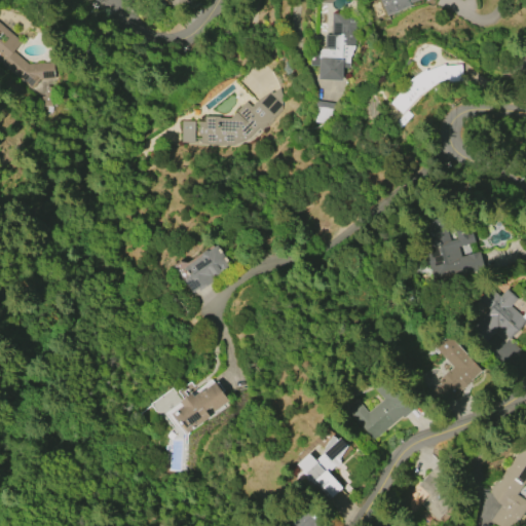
[(186,0),(179,9),(166,0),(186,0)]
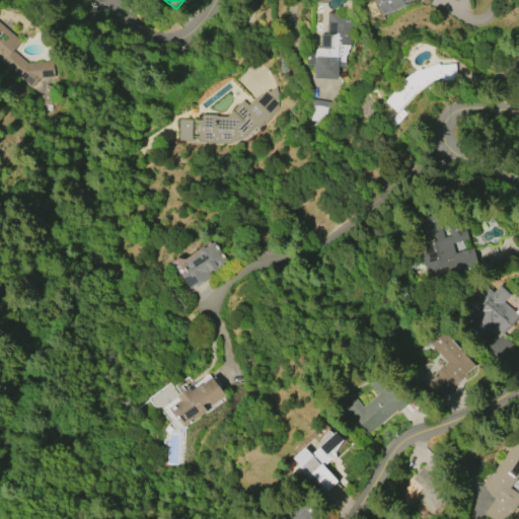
[(374,0),(413,0),(403,4),(404,6),(381,16),(374,0)]
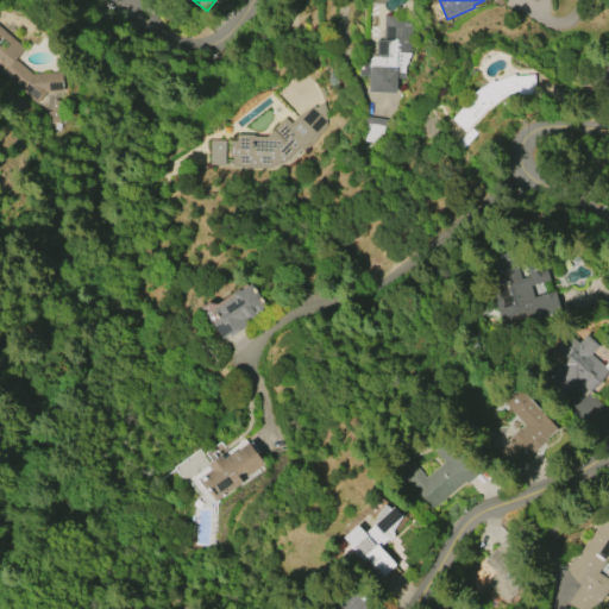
[(410,51),(409,55),(409,57),(407,58),(407,63),(403,66),(403,79),(395,79),(395,93),(387,93),(368,92),(368,76),(357,76),(358,60),(368,60),(369,58),(369,57),(370,56),(371,56),(372,55),(374,55),(375,39),(382,39),(383,16),(413,17),(410,51)]
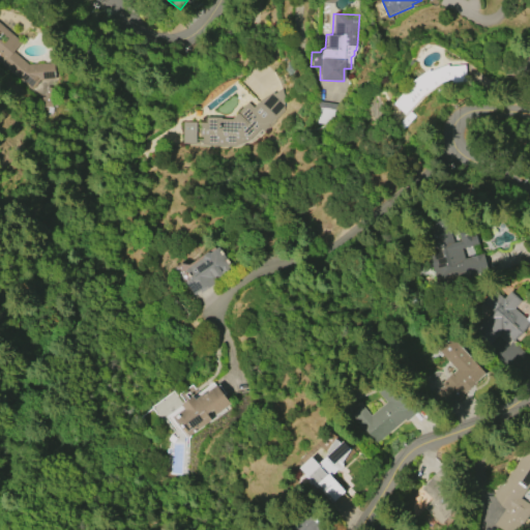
[(31,90),(0,63),(0,24),(21,42),(12,52),(27,64),(53,62),(55,80),(39,81),(31,90)]
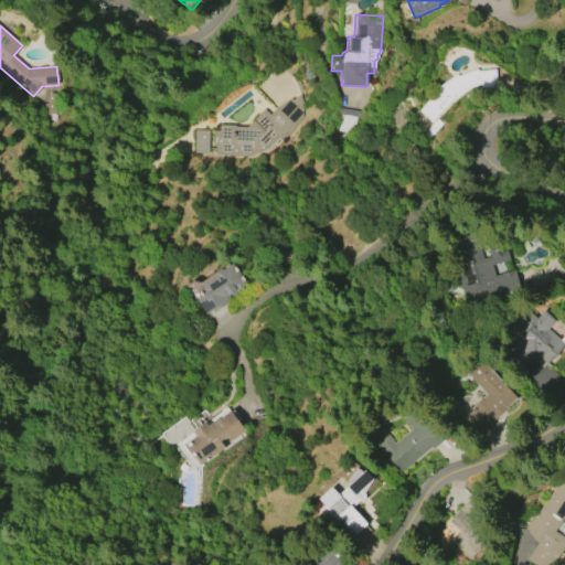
[(480,89),(479,84),(460,93),(450,102),(432,123),(418,110),(435,92),(433,91),(456,74),(457,76),(476,68),(477,71),(494,70),(498,86),(480,89)]
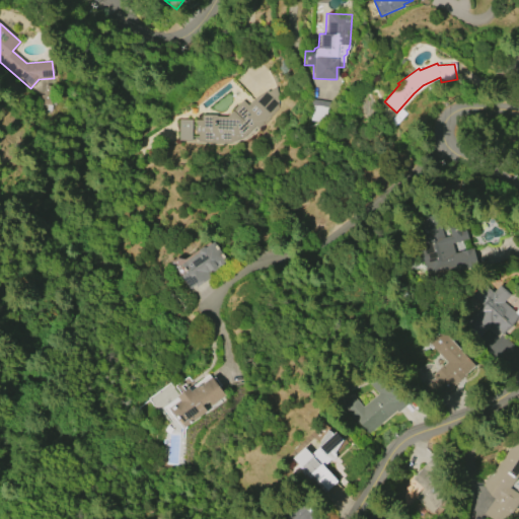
[(247,105),(250,99),(264,91),(264,92),(272,88),(276,92),(277,103),(274,109),(272,110),(252,136),(245,139),(237,142),(229,143),(220,144),(194,143),(195,120),(201,120),(201,115),(216,116),(215,117),(226,117),(242,100),(247,105)]
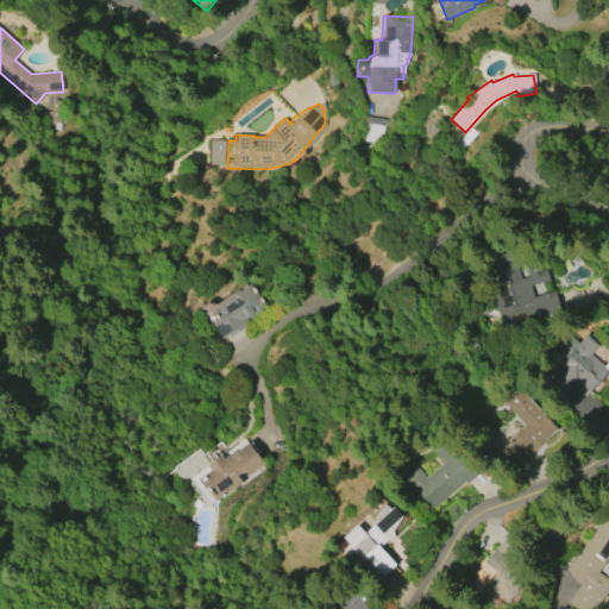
[(364,142),(384,143),(385,119),(365,118),(364,142)]
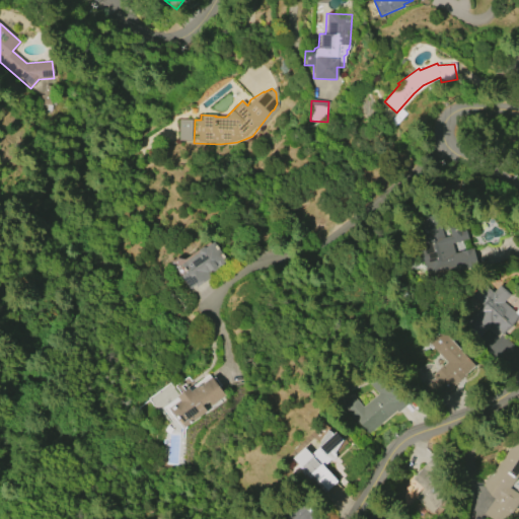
[(177,141),(178,120),(191,120),(190,141),(177,141)]
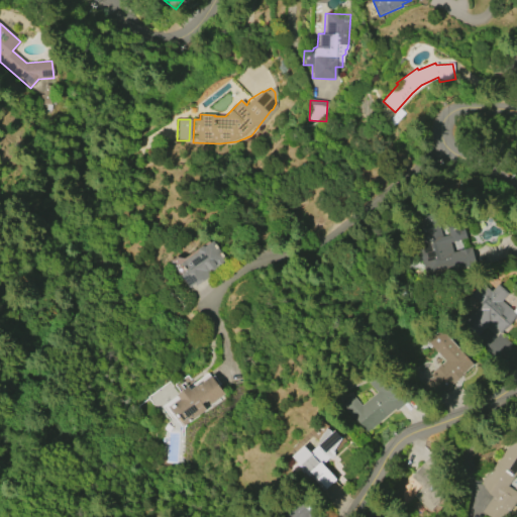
[(425,275),(414,229),(424,227),(421,216),(435,213),(441,235),(447,233),(445,223),(456,220),(459,230),(462,229),(466,238),(450,241),(452,251),(470,247),(474,263),(425,275)]
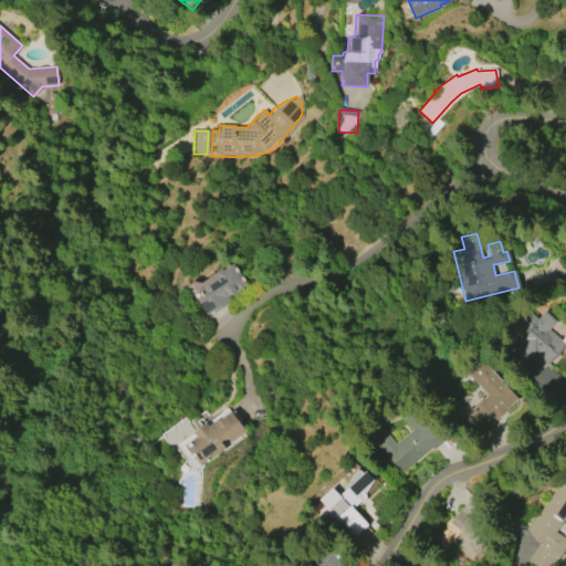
[(197,289),(216,275),(216,272),(221,269),(223,270),(233,263),(249,285),(228,300),(229,302),(213,314),(211,311),(206,315),(196,302),(202,296),(197,289)]
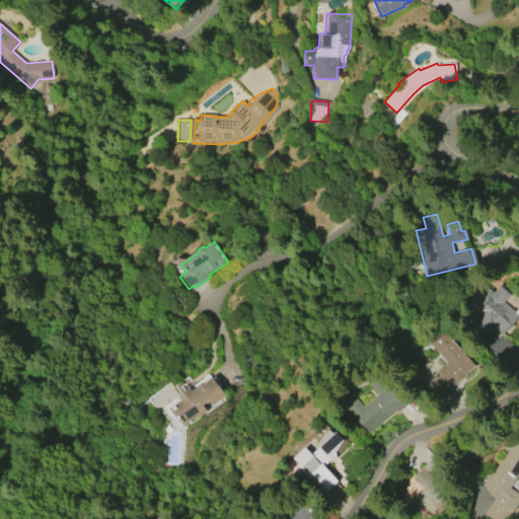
[(461,325),(480,304),(470,295),(480,283),(492,293),(500,284),(511,293),(503,302),(518,316),(502,335),(491,324),(476,340),(461,325)]
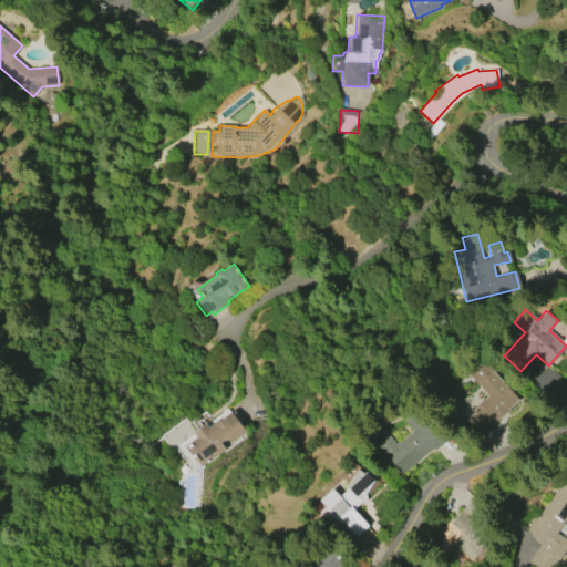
[(463,422),(488,395),(467,374),(480,362),(518,400),(480,439),(463,422)]
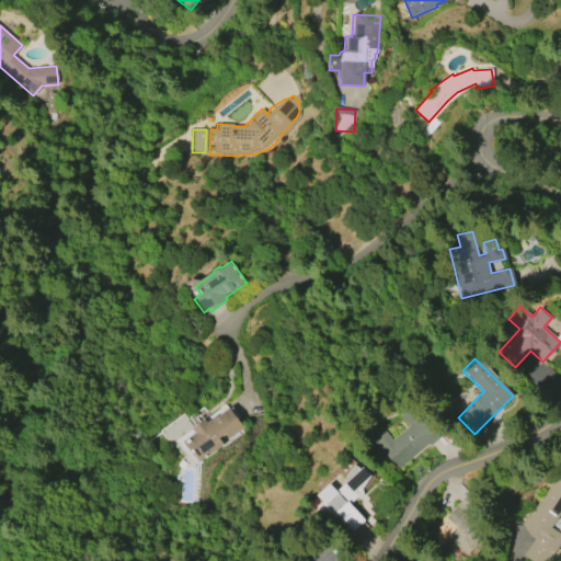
[(427,444),(397,470),(370,439),(382,430),(391,439),(408,426),(399,415),(411,403),(441,436),(430,446),(427,444)]
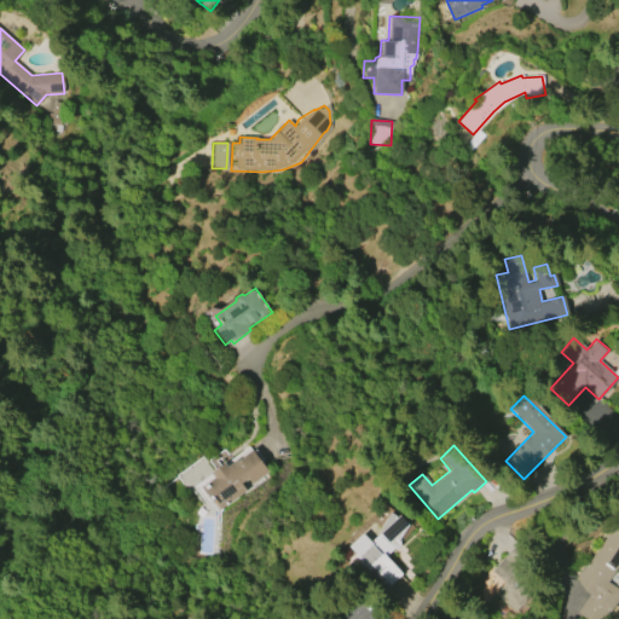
[(250,450),(267,472),(252,484),(247,479),(241,484),(246,491),(220,510),(202,487),(214,479),(210,473),(224,462),(226,466),(236,460),(236,461),(250,450)]
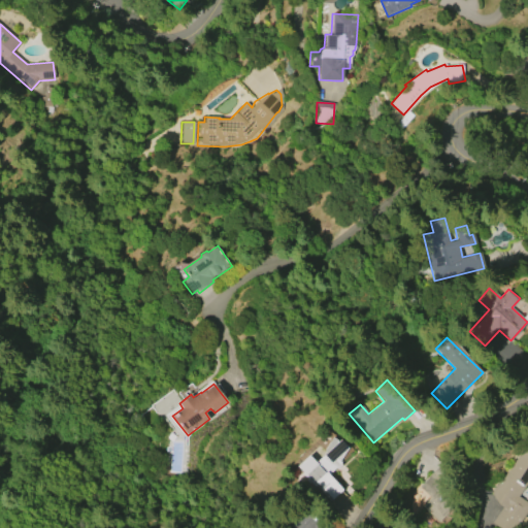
[(348,448),(339,460),(340,463),(328,474),(342,490),(330,501),(297,466),(308,455),(316,461),(326,451),(324,450),(332,437),(338,441),(340,439),(348,448)]
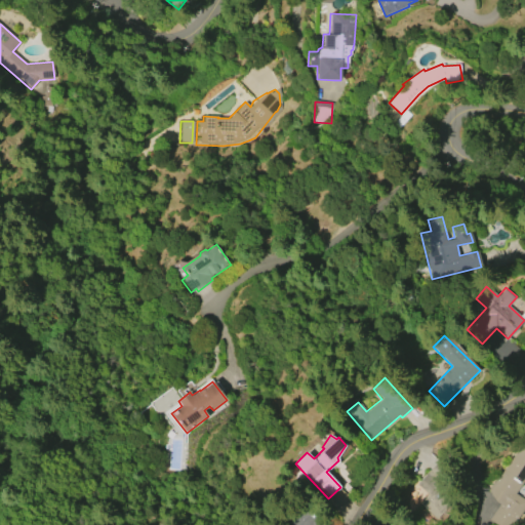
[(524,500),(524,507),(512,524),(495,524),(488,520),(499,503),(495,501),(487,489),(496,476),(498,478),(523,440),(524,441),(524,476),(514,493),(524,500)]
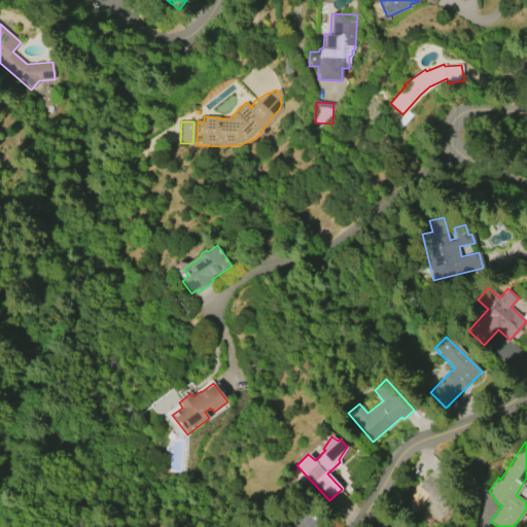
[(420,506),(438,521),(457,500),(450,494),(456,486),(434,467),(418,487),(429,496),(420,506)]
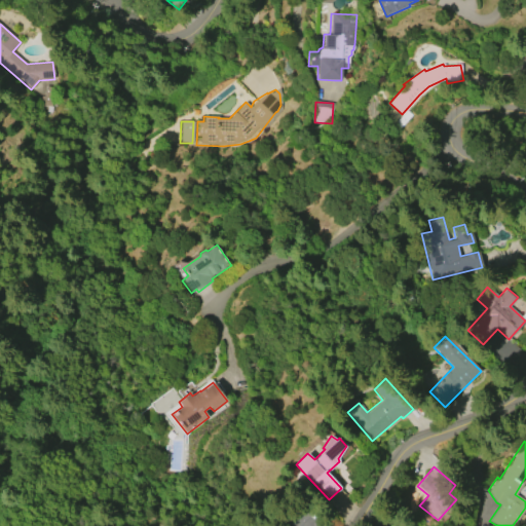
[(266,525),(272,520),(279,525),(282,525),(300,506),(322,525),(266,525)]
